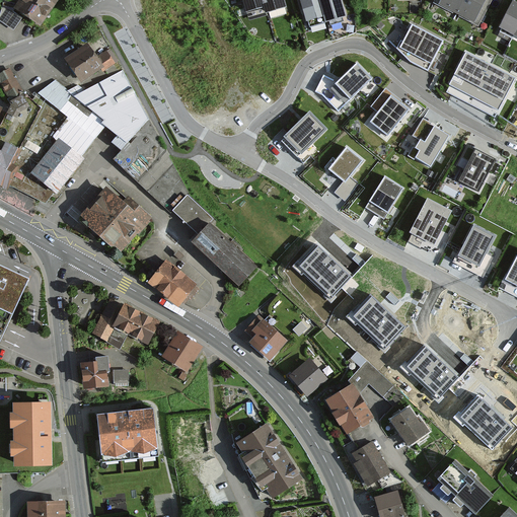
[(25,0),(20,8),(44,24),(60,0),(25,0)]
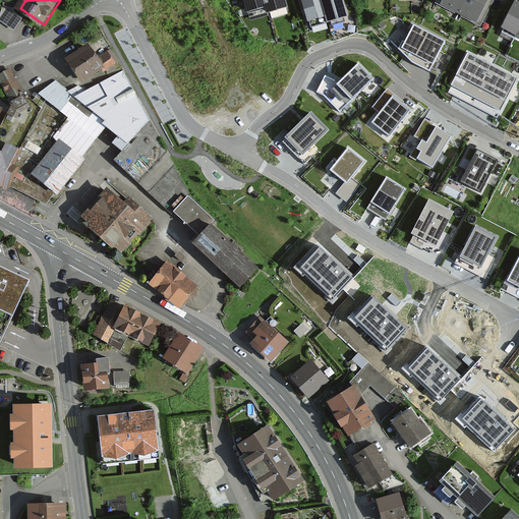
[(263,7),(261,0),(241,0),(245,12),(263,7)]
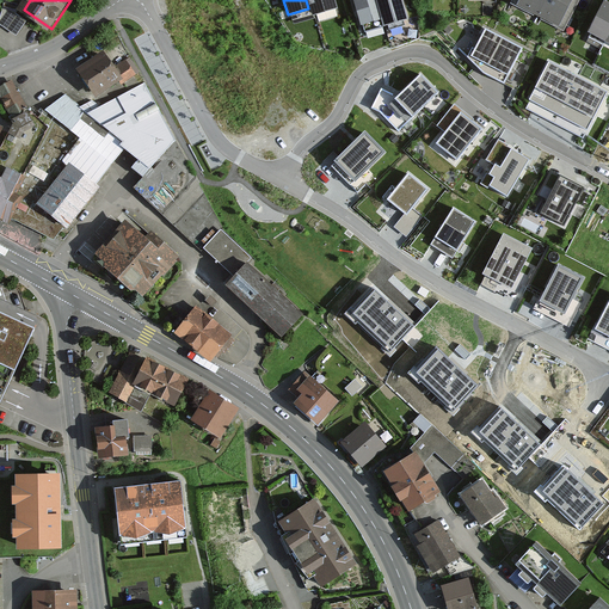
[(306,0),(308,8),(311,16),(336,8),(333,0),(306,0)]
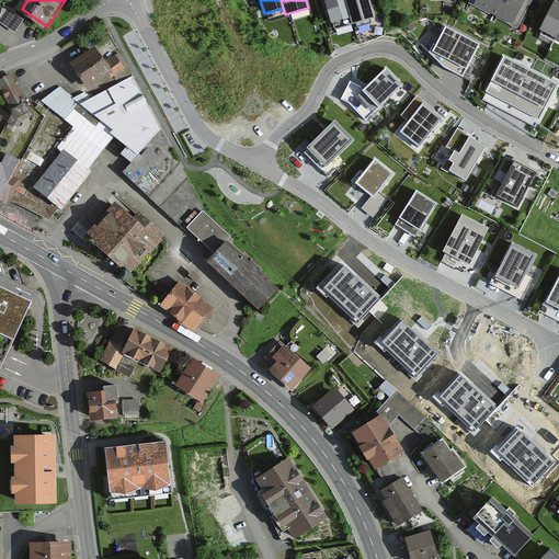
[(351,20),(345,0),(326,0),(332,25),(351,20)]
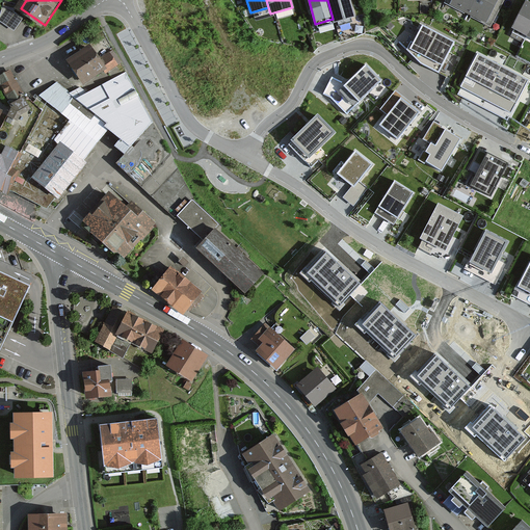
[(327,0),(333,19),(335,24),(353,19),(348,0),(327,0)]
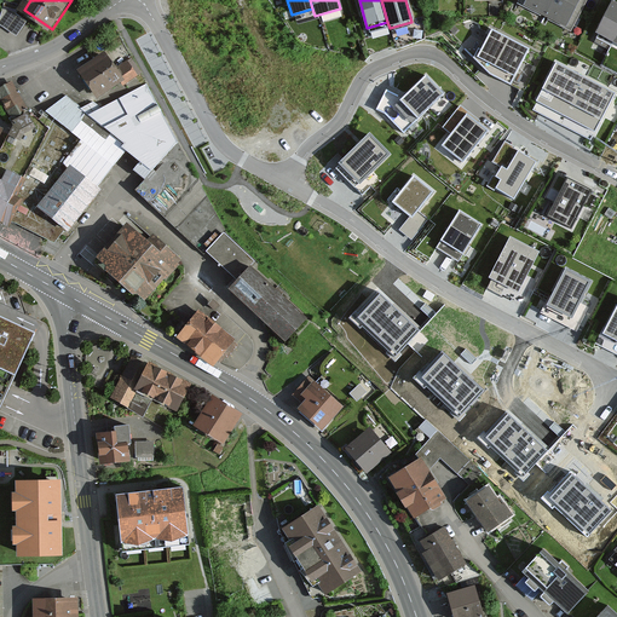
[(543,15),(549,0),(525,0),(524,5),(543,15)]
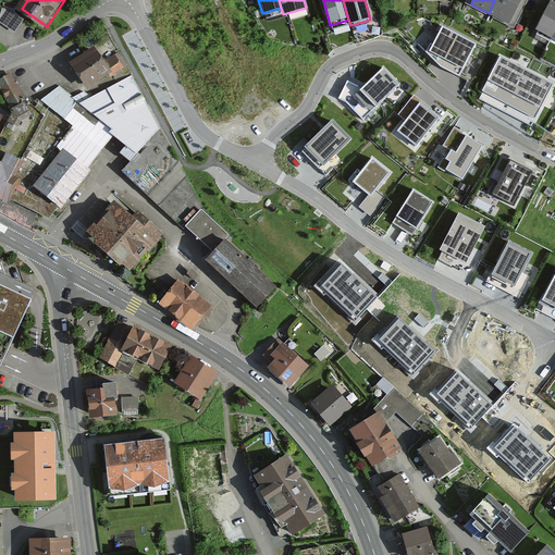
[(505,22),(517,0),(494,0),(489,13),(505,22)]
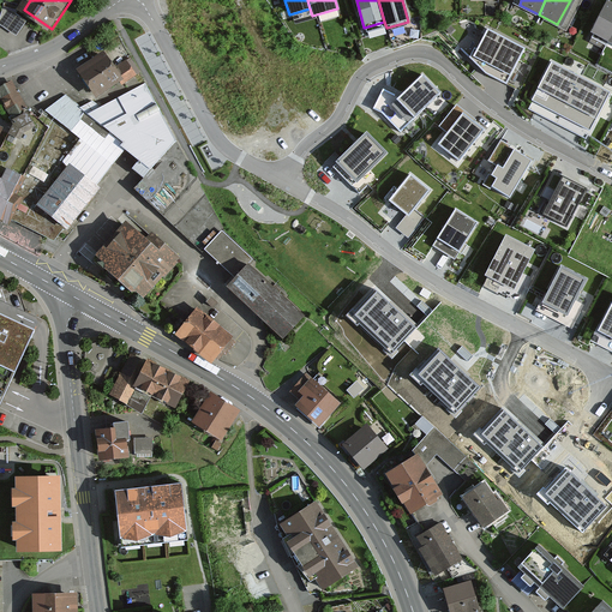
[(0,23),(17,30),(24,16),(3,6),(0,12),(0,23)]
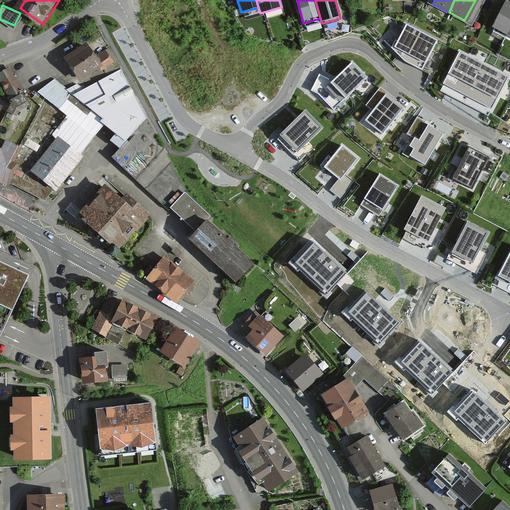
[(509,5),(499,26),(509,32),(509,5)]
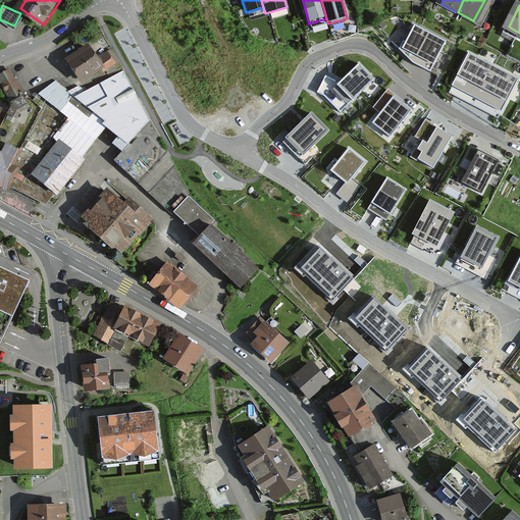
[(413,60),(428,68),(445,41),(414,22),(401,46),(413,60)]
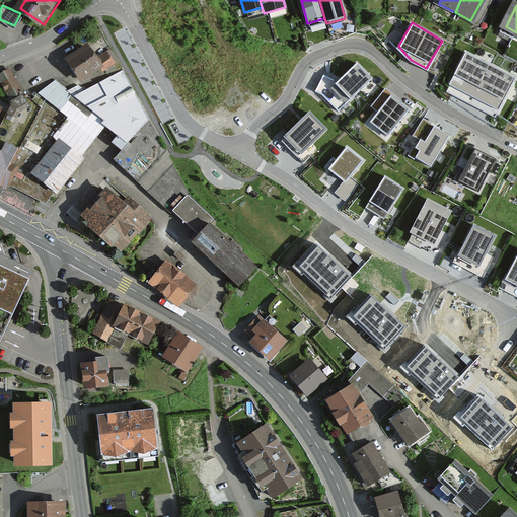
[(91,45),(70,60),(85,82),(116,62),(108,51),(100,57),(91,45)]
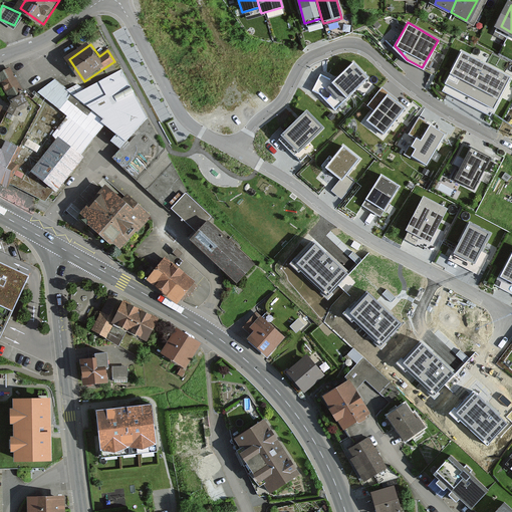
[(461,49),(445,80),(494,106),(510,75),(461,49)]
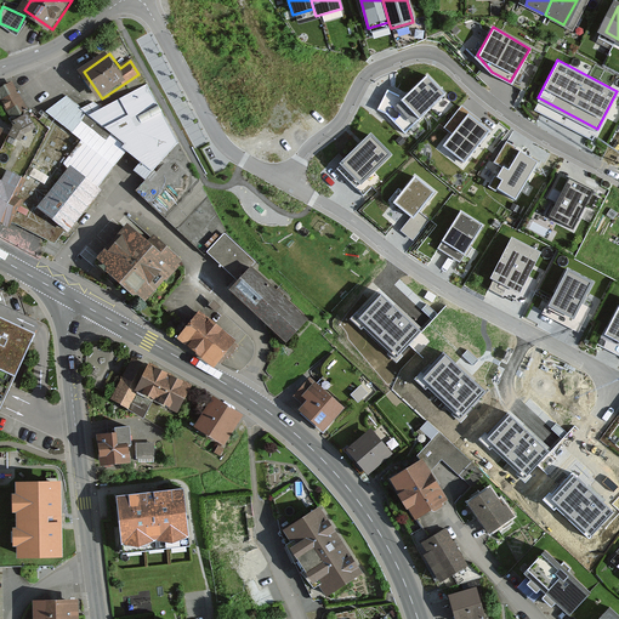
[(387,89),(376,109),(385,113),(403,132),(446,94),(426,74),(403,96),(387,89)]
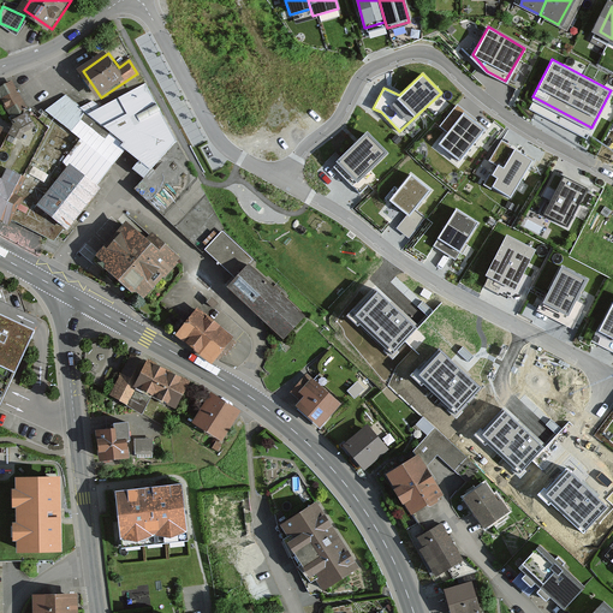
[(12,82),(0,88),(0,95),(11,115),(25,107),(12,82)]
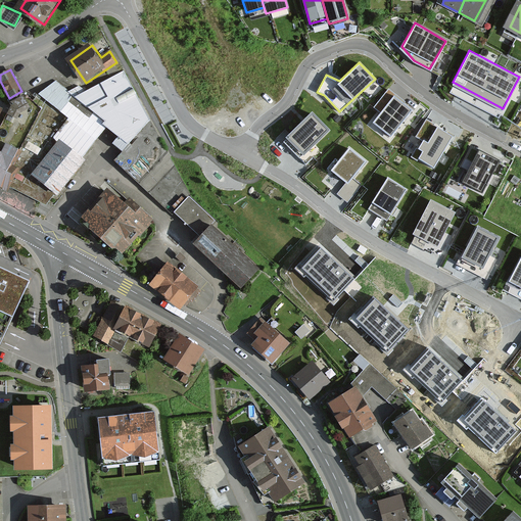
[(79,85),(68,94),(106,129),(131,144),(119,160),(174,209),(187,195),(122,72),(86,92),(79,85)]
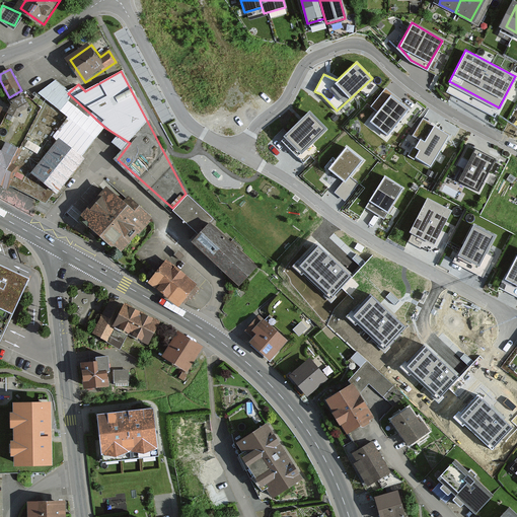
[(0,133),(0,180),(52,206),(87,160),(83,157),(105,128),(68,93),(54,80),(16,102),(0,133)]
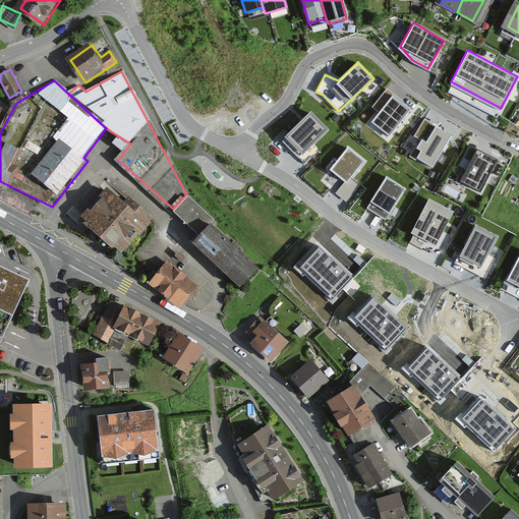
[(379,109),(370,119),(389,134),(410,109),(386,89),(372,104),(379,109)]
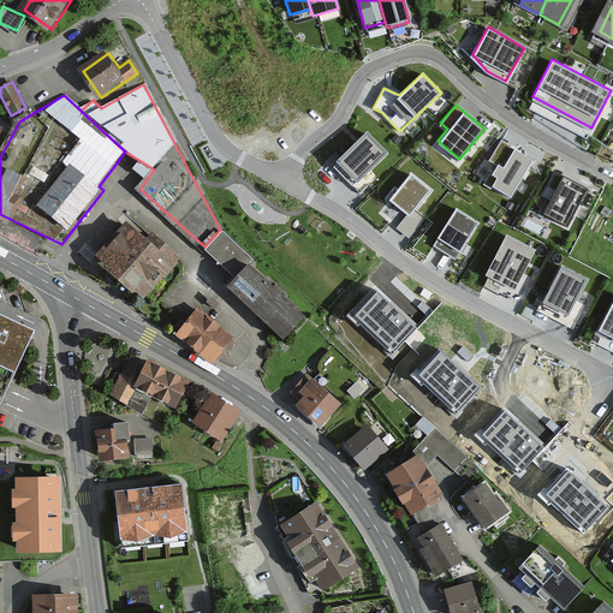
[(368,131),(333,162),(352,184),(387,152),(368,131)]
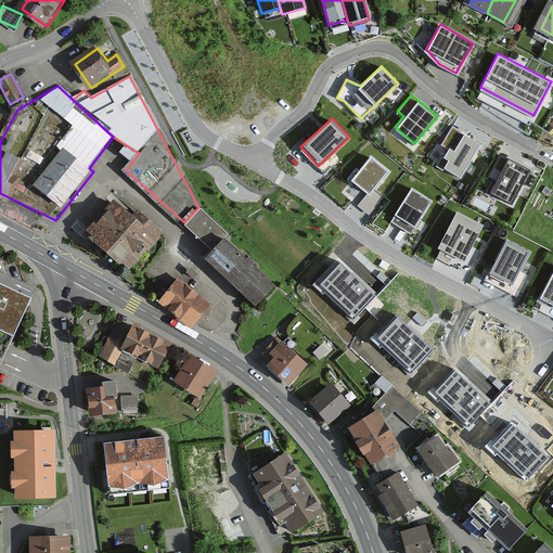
[(451,156),(446,167),(462,176),(481,141),(463,130),(453,145),(448,142),(442,152),(451,156)]
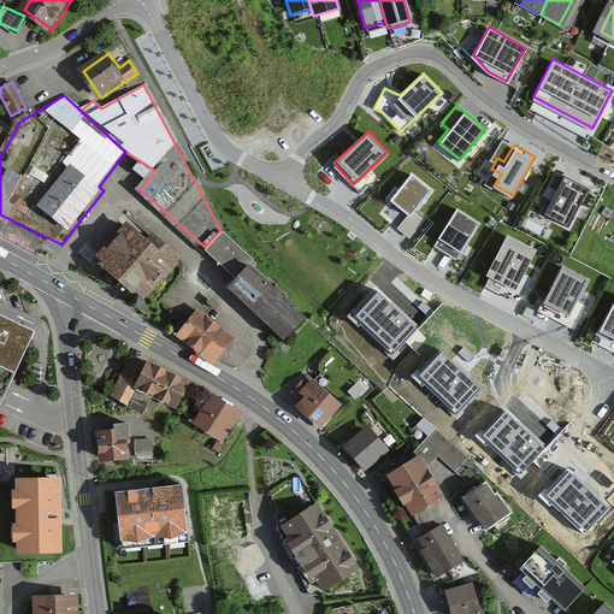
[(412,173),(390,199),(409,214),(430,188),(412,173)]
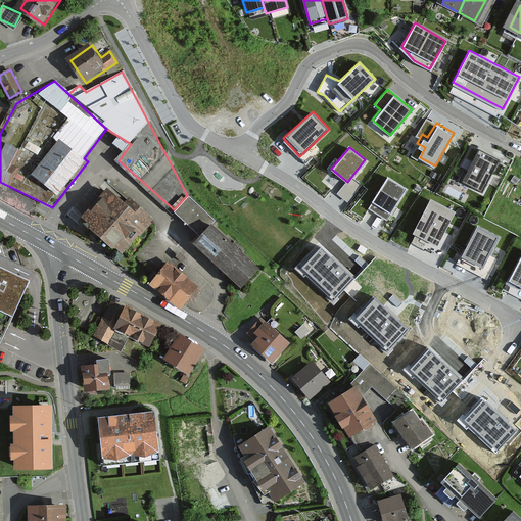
[(479,148),(462,181),(482,191),(499,158),(479,148)]
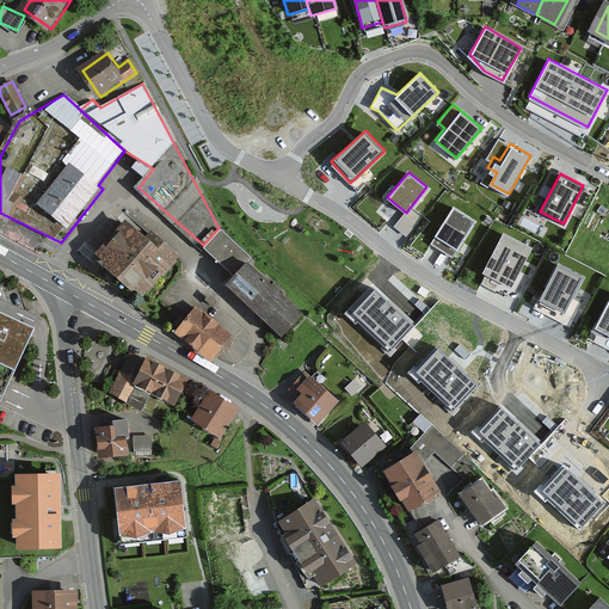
[(450,205),(426,244),(453,259),(477,222),(450,205)]
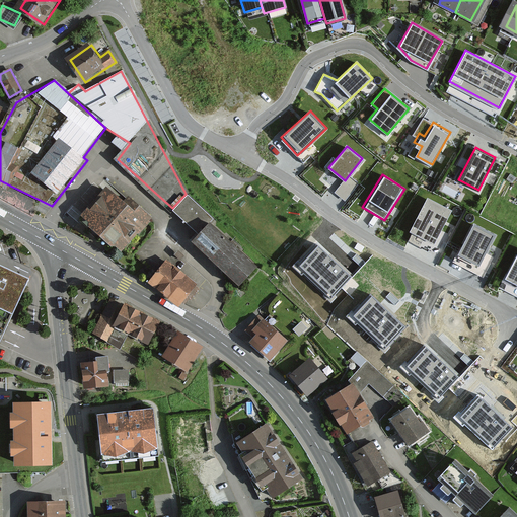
[(131,202),(109,186),(85,218),(130,253),(157,218),(133,200),(131,202)]
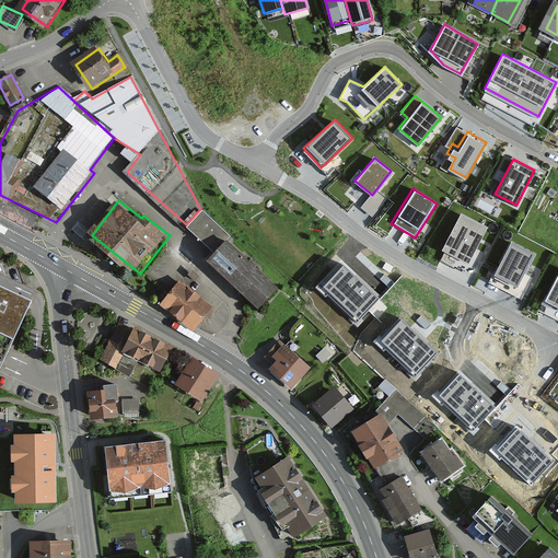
[(200,209),(186,224),(216,253),(231,236),(200,209)]
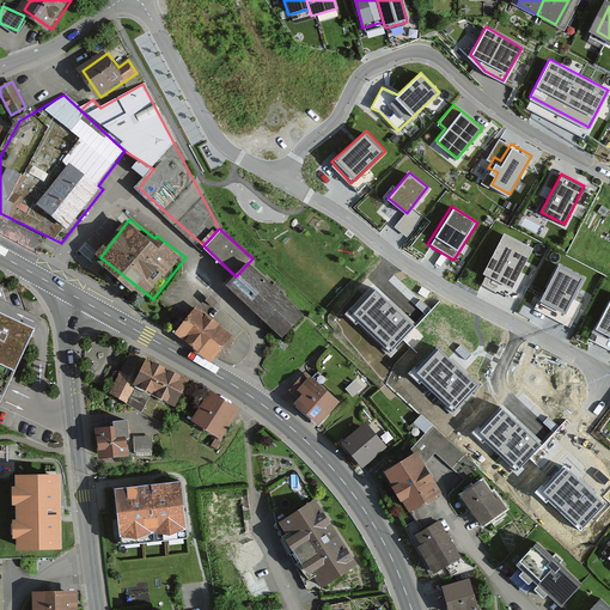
[(485,272),(511,286),(532,248),(506,232),(485,272)]
